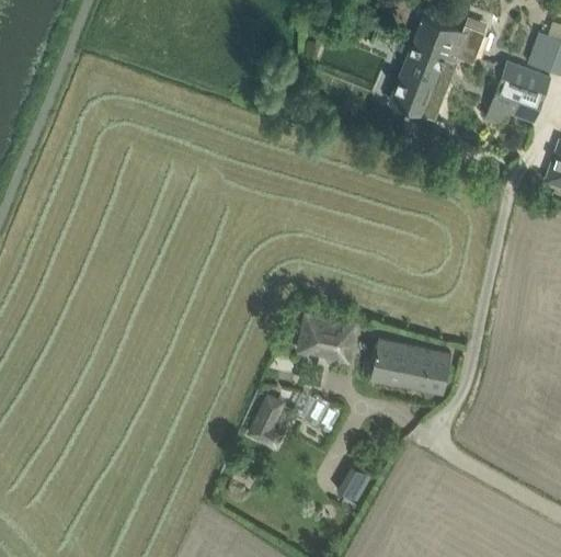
[(539,0),(538,3),(552,11),(558,0),(539,0)]
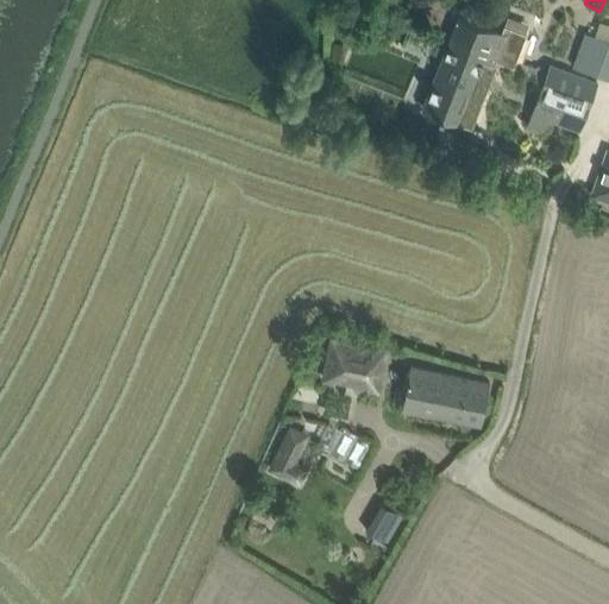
[(503,29),(501,36),(458,19),(447,48),(477,58),(483,62),(482,65),(493,69),(495,64),(513,71),(545,85),(569,94),(586,101),(592,87),(551,69),(548,75),(537,70),(537,73),(516,64),(526,37),(503,29)]
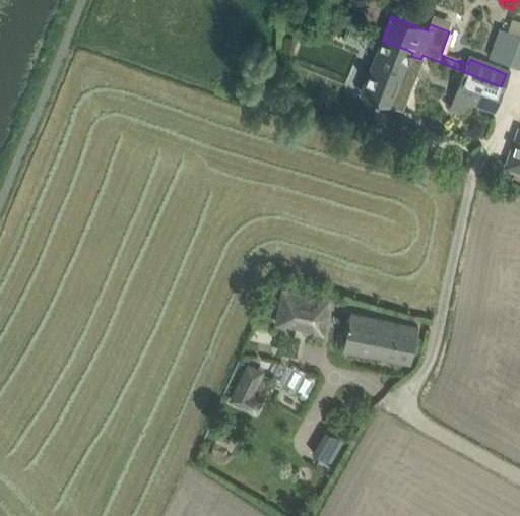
[(519,39),(498,31),(486,61),(519,73),(519,70),(519,39)]
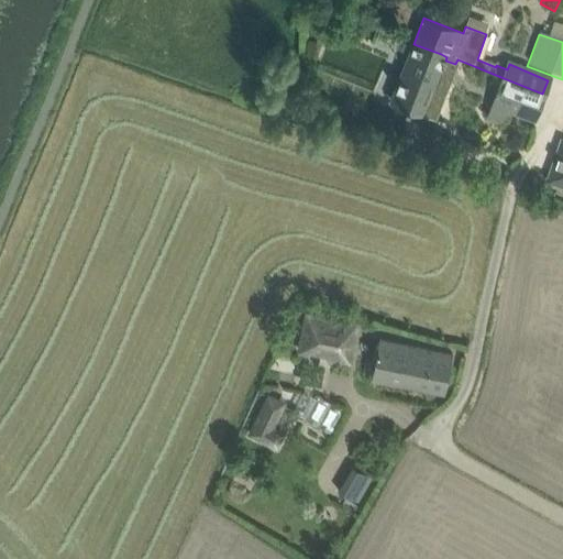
[(440,54),(414,44),(395,92),(393,101),(434,118),(455,64),(445,61),(446,57),(441,54),(440,54)]
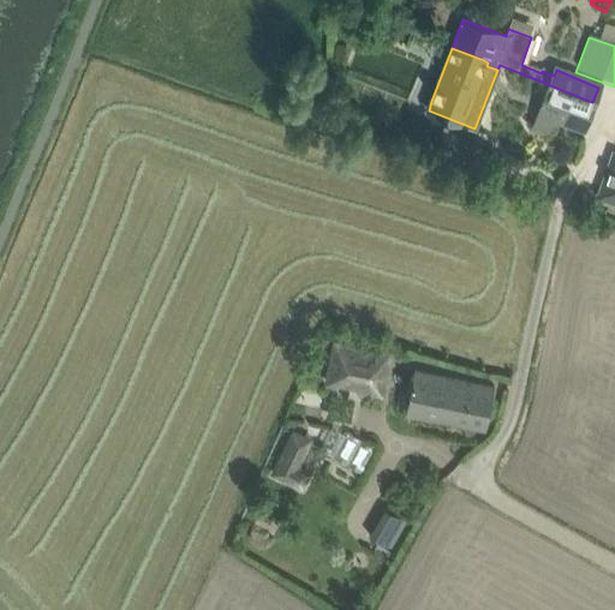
[(550,85),(538,117),(584,133),(595,103),(592,102),(574,95),(550,85)]
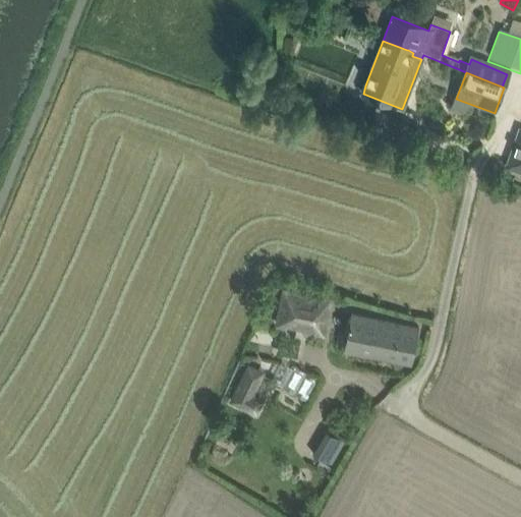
[(520,154),(511,151),(505,169),(520,174),(520,154)]
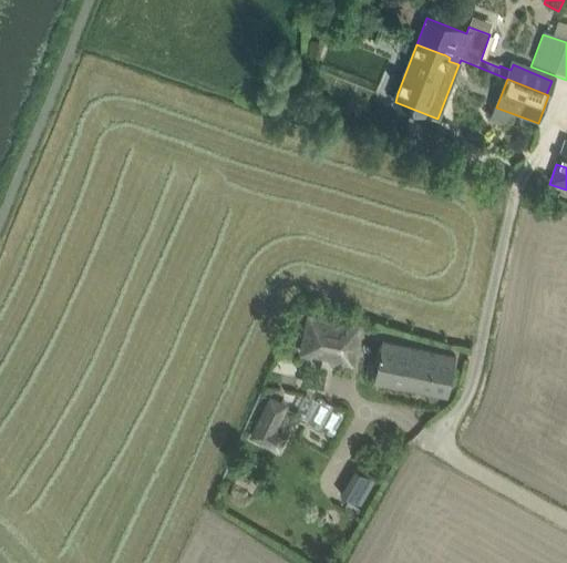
[(308,324),(301,356),(351,366),(358,334),(308,324)]
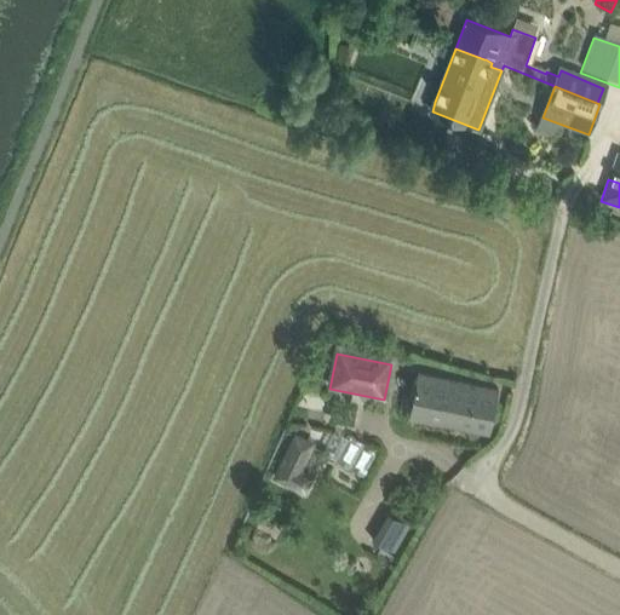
[(454,384),(419,377),(414,401),(402,397),(399,417),(407,419),(407,421),(441,429),(441,425),(489,436),(498,394),(454,384)]
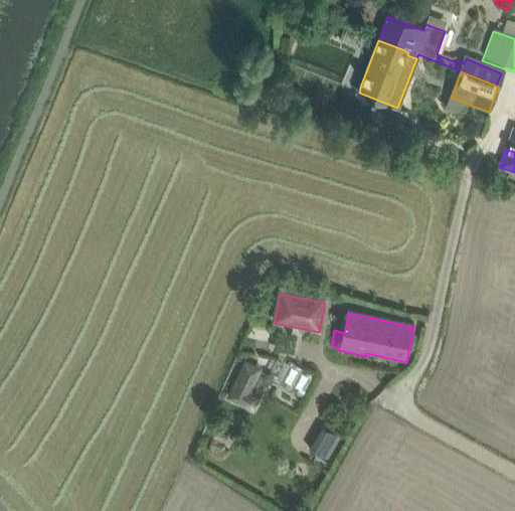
[(245,367),(233,390),(246,396),(259,372),(245,367)]
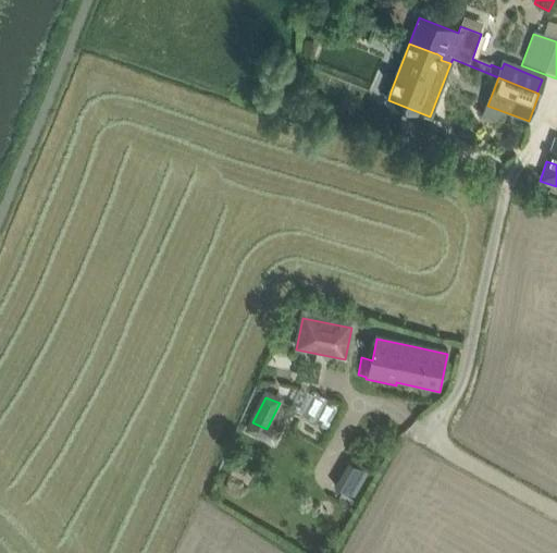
[(341,496),(361,508),(379,480),(358,468),(341,496)]
